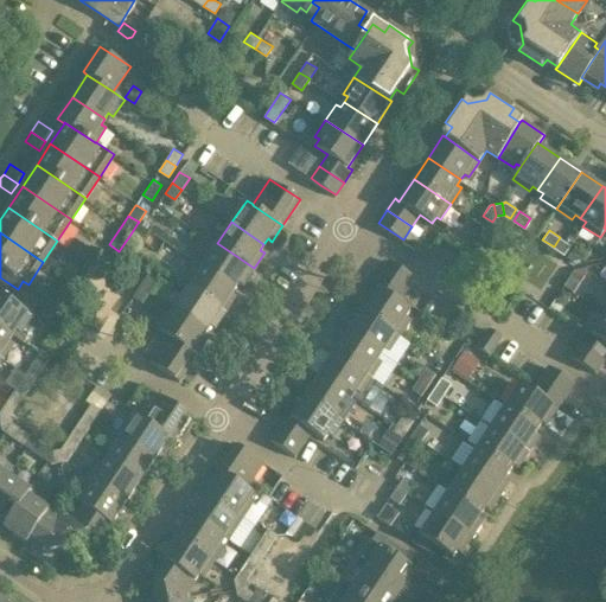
[(206,237),(192,258),(236,287),(240,281),(243,285),(254,268),(217,243),(206,237)]
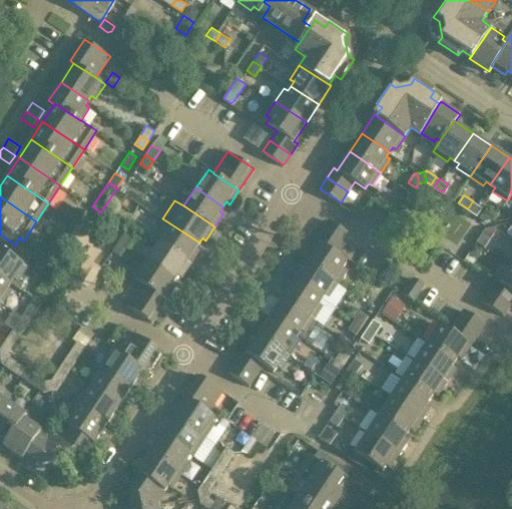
[(477,215),(482,207),(478,204),(473,200),(468,208),(477,215)]
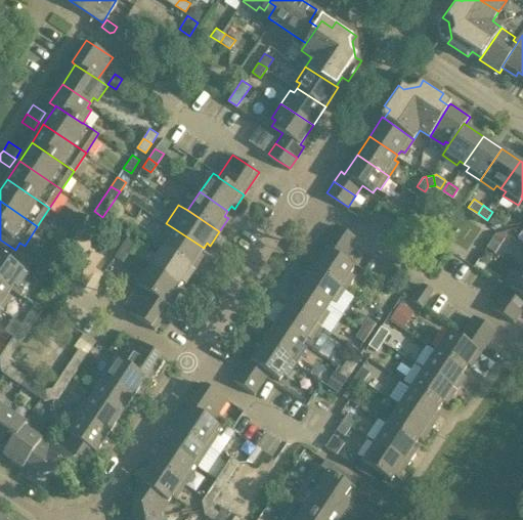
[(495,214),(490,222),(494,224),(505,223),(505,219),(495,214)]
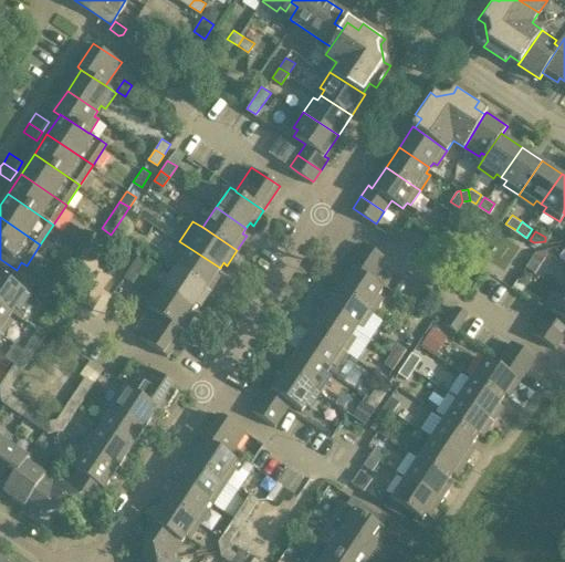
[(176,267),(210,290),(220,276),(217,272),(220,268),(179,241),(167,261),(176,267)]
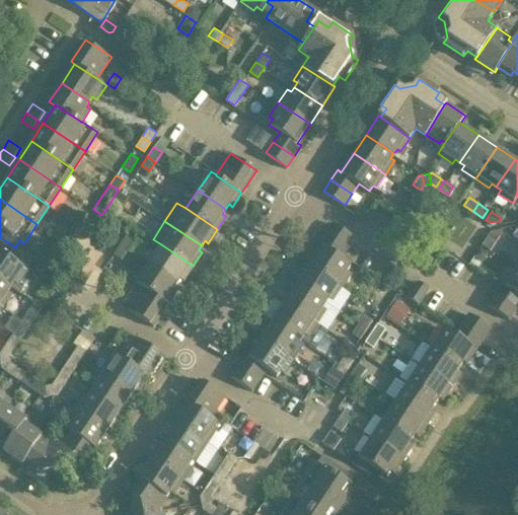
[(334,222),(326,232),(348,246),(355,236),(334,222)]
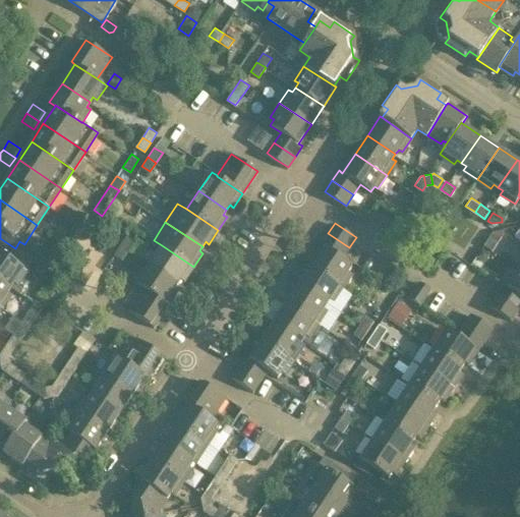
[(504,229),(493,231),(489,235),(498,240),(504,231),(504,229)]
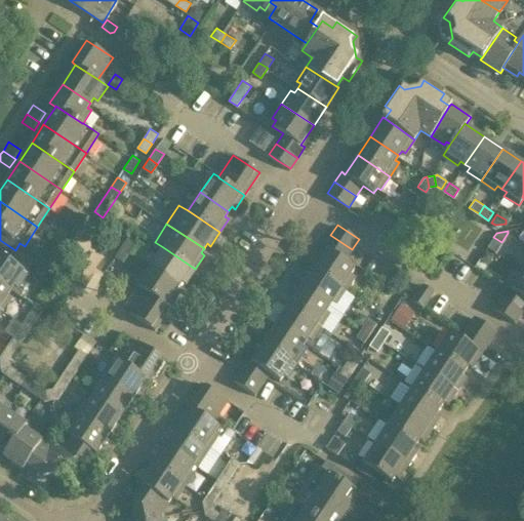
[(326,249),(314,268),(346,289),(355,275),(351,273),(355,267),(345,261),(347,256),(352,249),(330,235),(322,246),(326,249)]
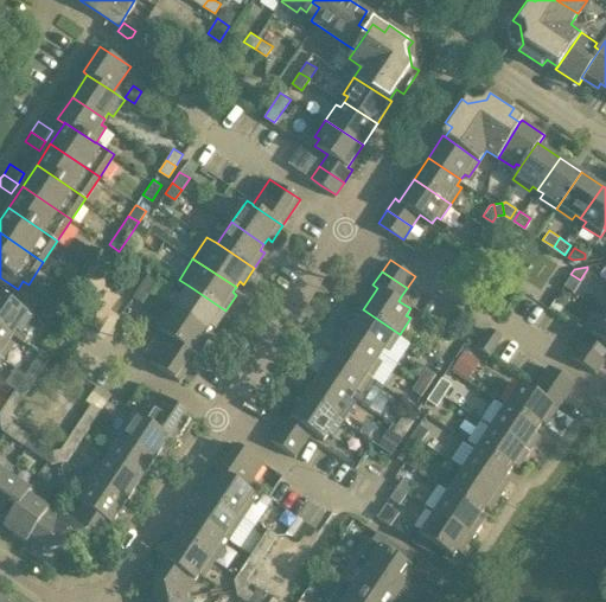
[(140,285),(150,290),(157,280),(147,274),(140,285)]
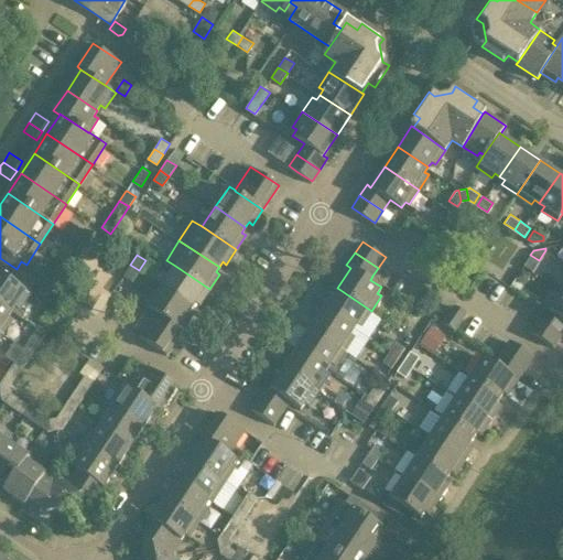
[(539,260),(530,255),(523,265),(533,270),(539,260)]
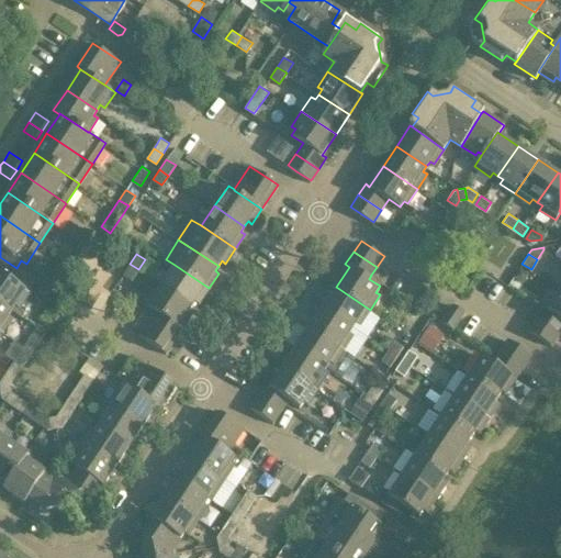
[(130,264),(123,274),(132,280),(138,269),(130,264)]
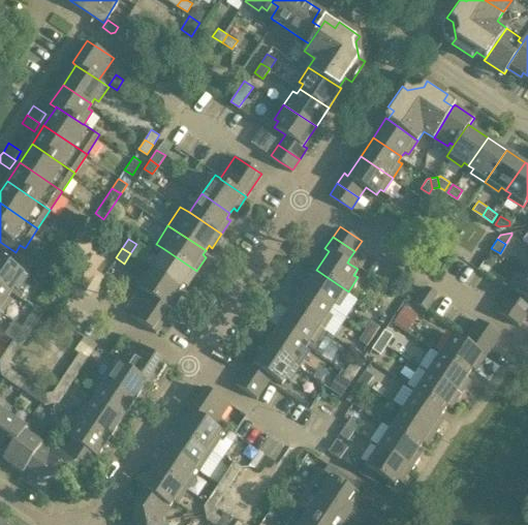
[(164,249),(152,268),(181,287),(184,282),(187,285),(196,271),(164,249)]
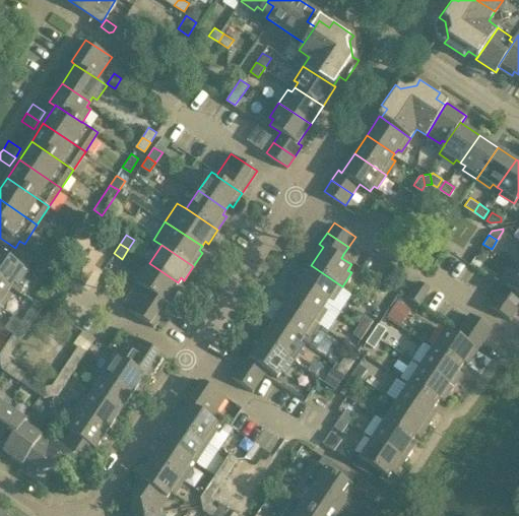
[(482,246),(476,255),(481,258),(485,257),(490,251),(482,246)]
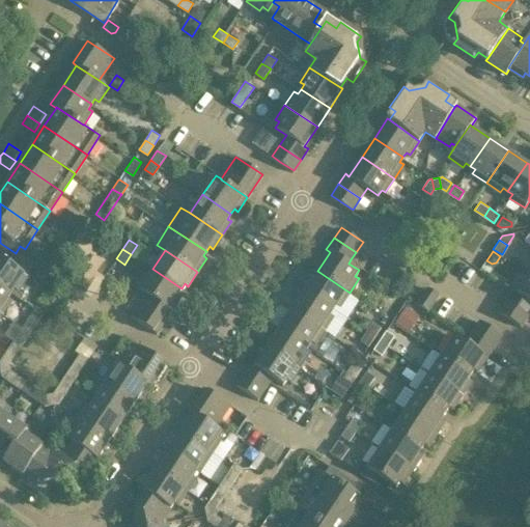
[(28,275),(0,256),(0,284),(11,293),(21,299),(25,293),(19,288),(28,275)]
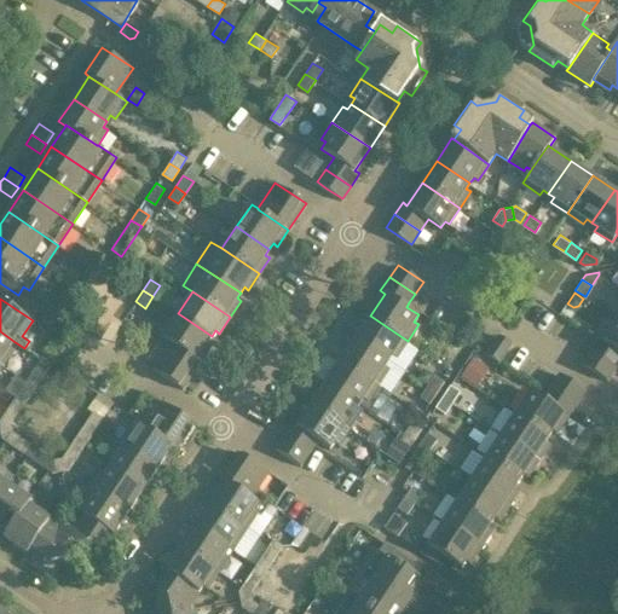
[(162,336),(169,341),(169,340),(201,361),(212,345),(208,341),(212,336),(178,313),(162,336)]
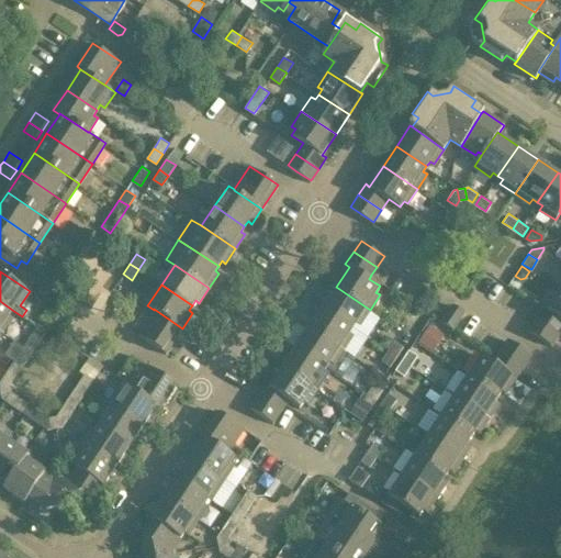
[(336,287),(323,307),(352,326),(357,322),(360,324),(370,310),(336,287)]
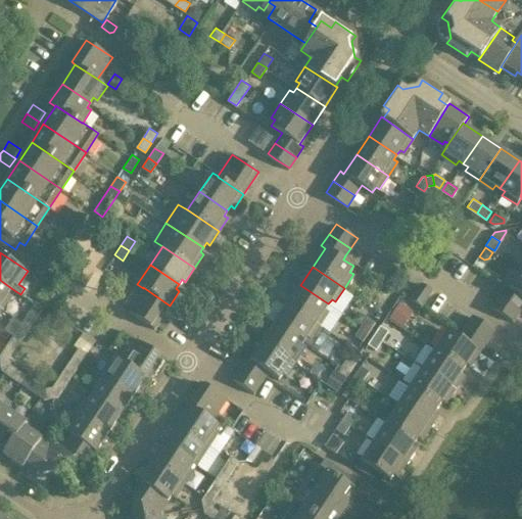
[(521,270),(510,287),(506,285),(499,295),(520,310),(521,308),(521,270)]
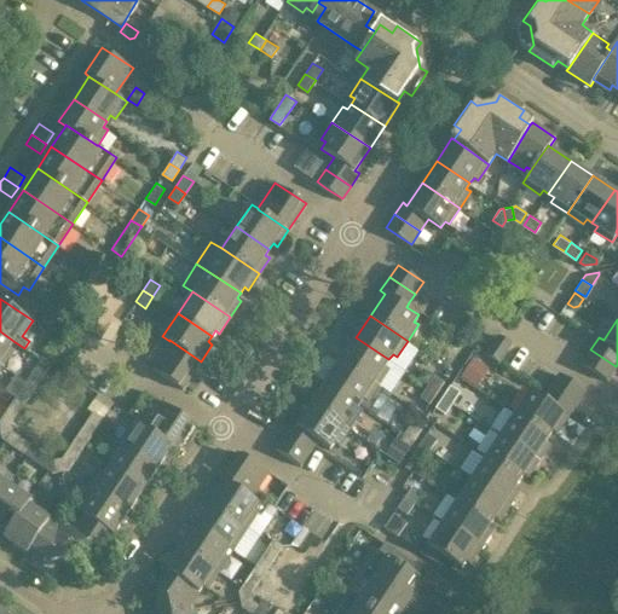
[(0,331),(0,363),(4,365),(13,349),(10,346),(13,341),(0,331)]
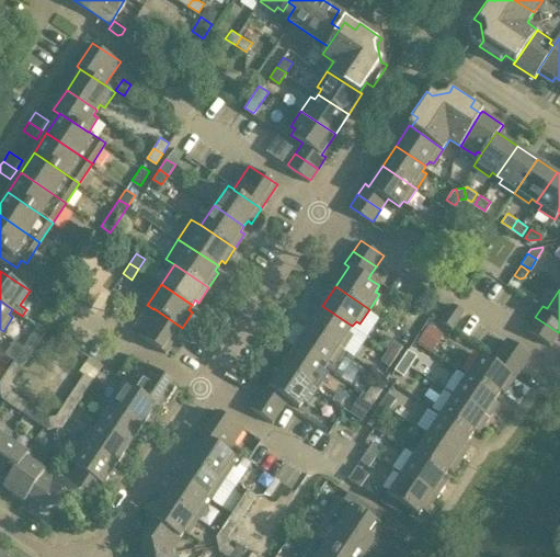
[(441,319),(440,319),(453,328),(465,310),(464,310),(452,303),(441,319)]
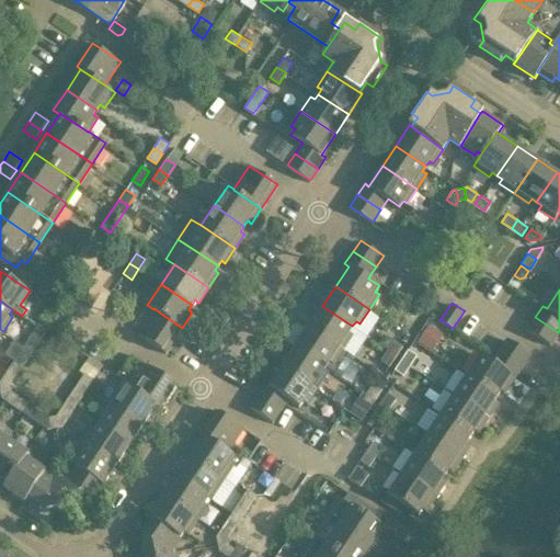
[(322,306),(309,326),(353,355),(366,336),(352,326),(322,306)]
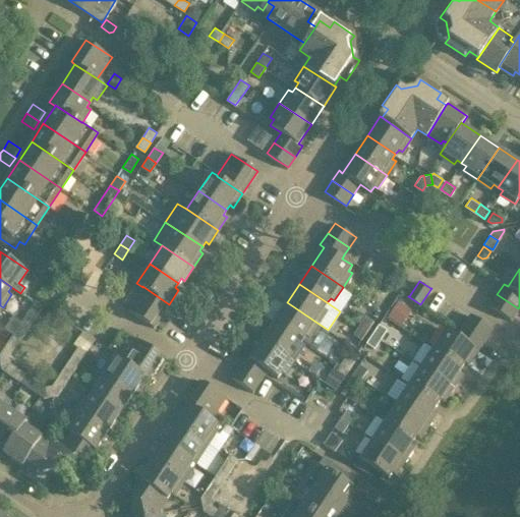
[(142,287),(128,308),(154,327),(169,304),(142,286),(142,287)]
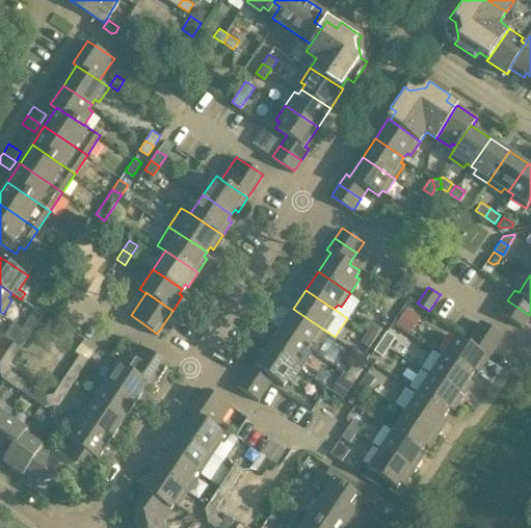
[(502,309),(500,312),(522,326),(529,315),(507,300),(502,309)]
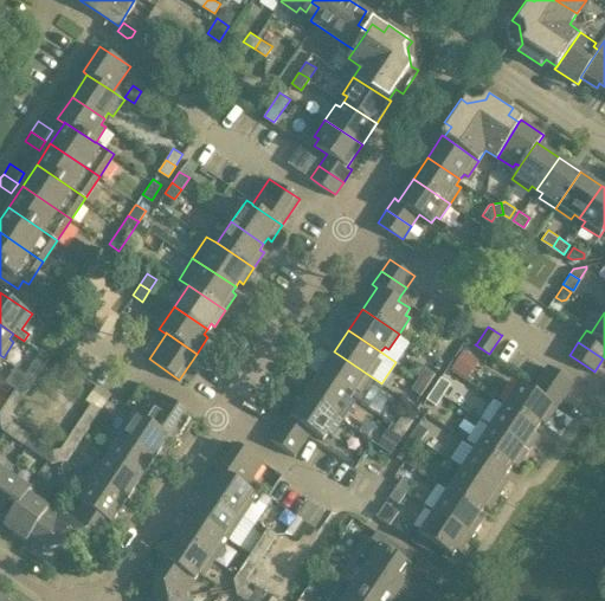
[(34,359),(44,364),(51,354),(42,348),(34,359)]
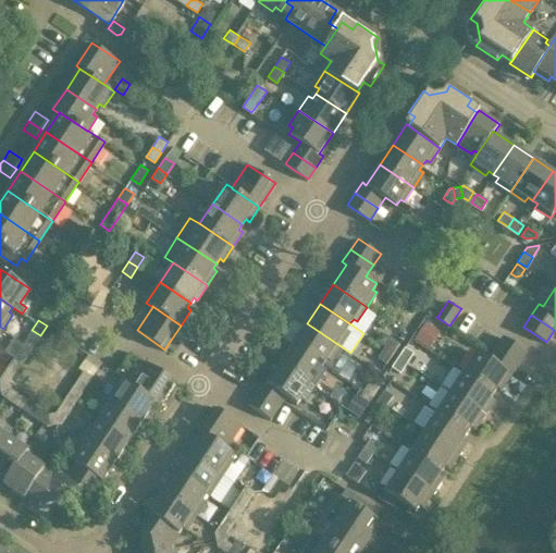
[(425,321),(416,338),(427,345),(437,329),(425,321)]
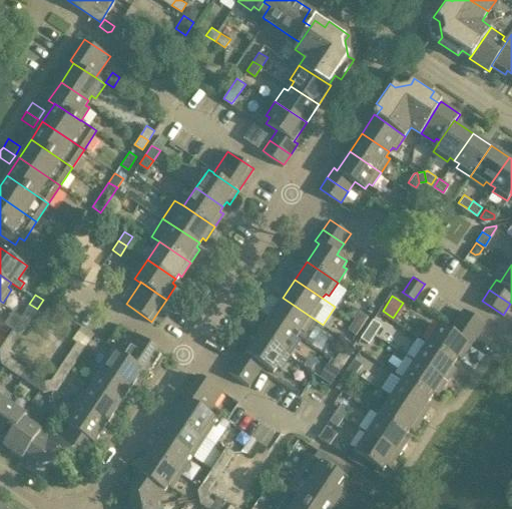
[(283,298),(271,316),(299,334),(312,343),(324,325),(323,325),(283,298)]
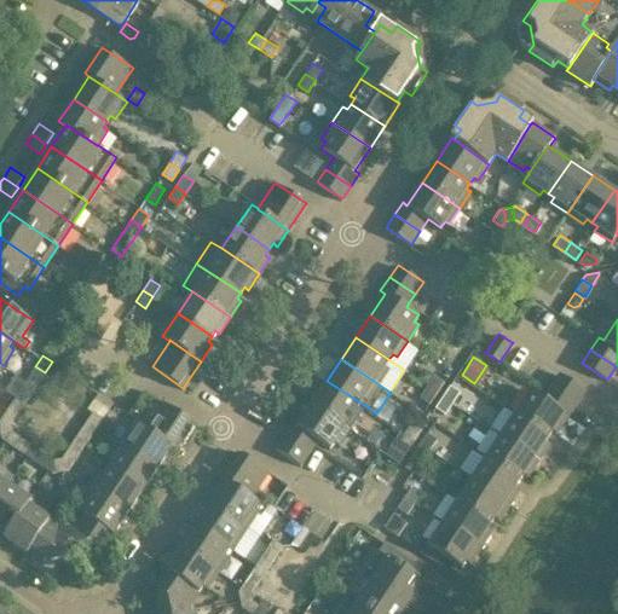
[(419,376),(427,381),(433,372),(427,369),(423,369),(419,376)]
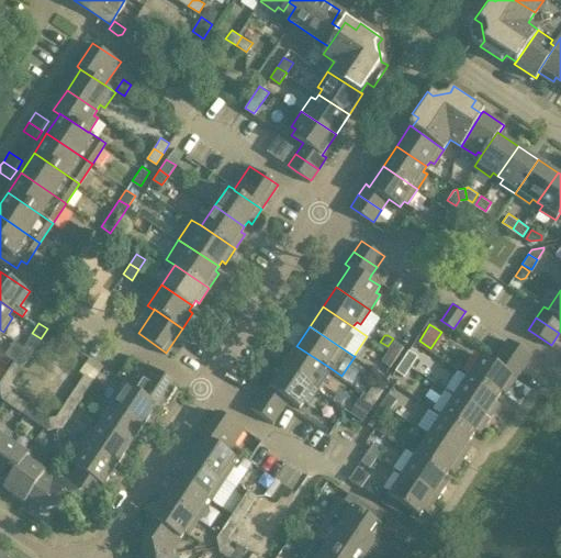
[(23,345),(32,352),(38,342),(30,336),(23,345)]
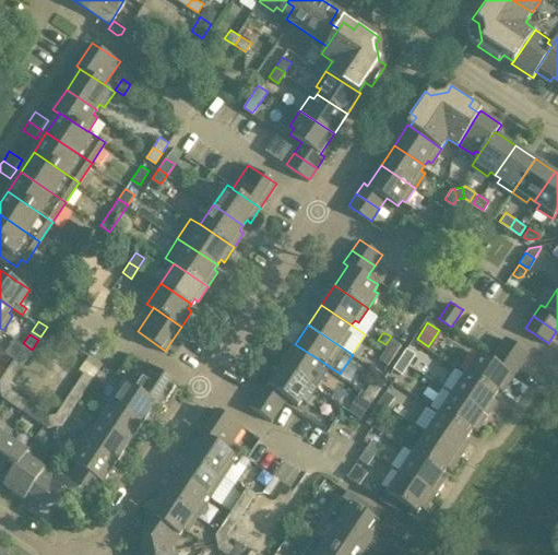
[(506,337),(498,349),(521,364),(529,352),(506,337)]
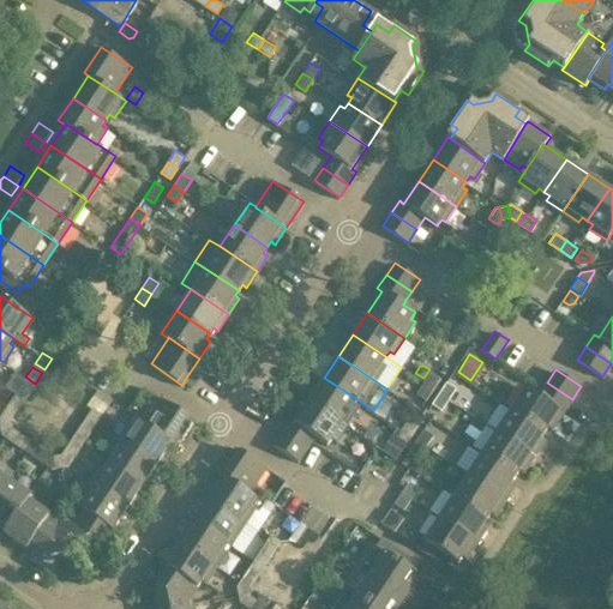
[(424,381),(433,387),(440,377),(431,371),(424,381)]
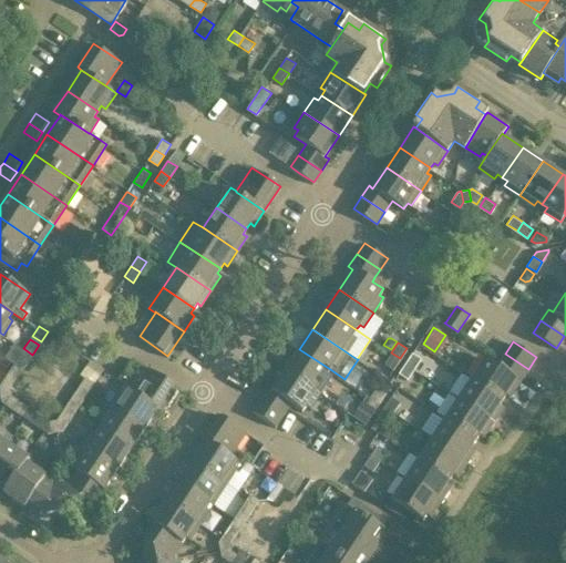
[(26,366),(32,355),(23,348),(16,359),(26,366)]
